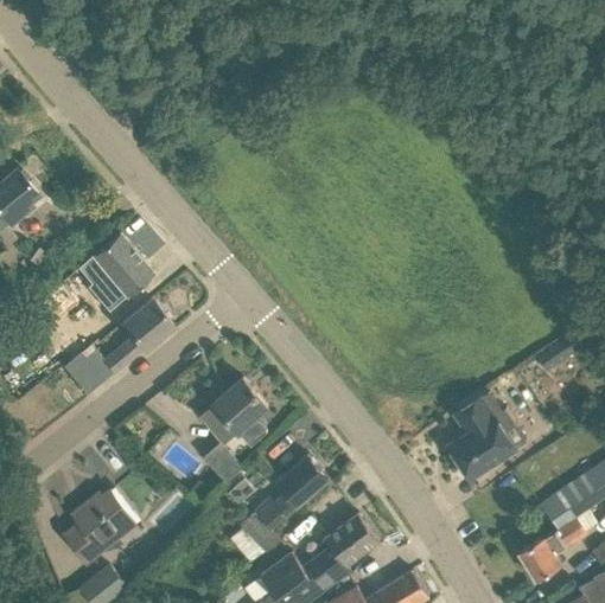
[(36,194),(25,181),(27,179),(20,171),(18,173),(14,170),(0,181),(0,252),(13,242),(1,229),(30,205),(26,201),(36,194)]
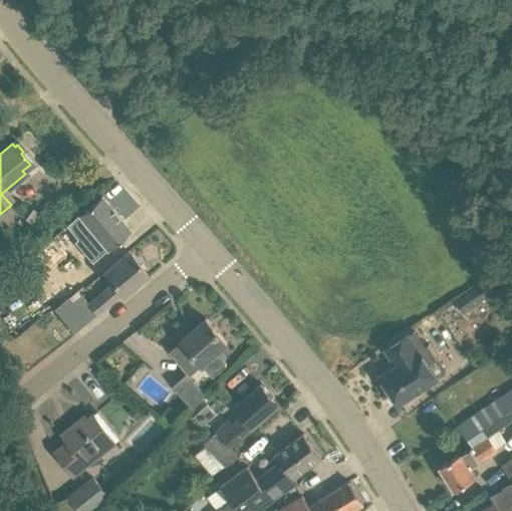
[(75,241),(72,243),(82,255),(90,264),(129,232),(100,198),(64,228),(75,241)]
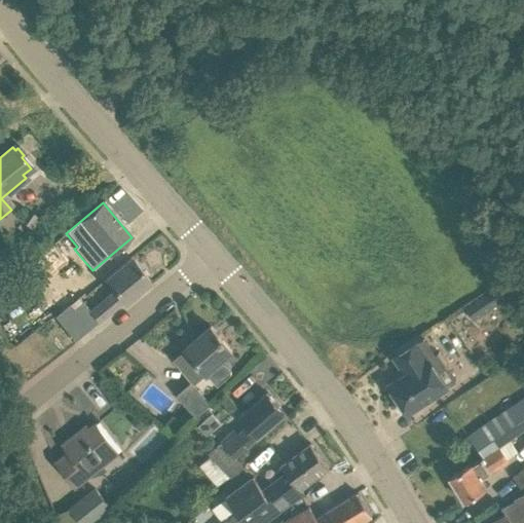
[(48,246),(29,263),(43,278),(63,262),(48,246)]
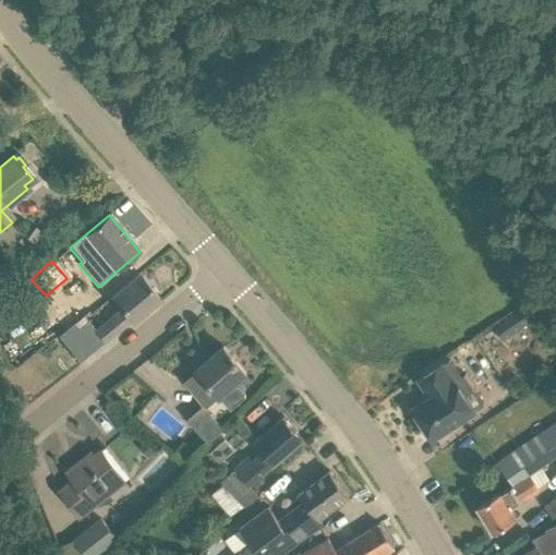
[(113,317),(121,328),(130,321),(130,322),(157,300),(137,277),(111,298),(121,311),(113,317)]
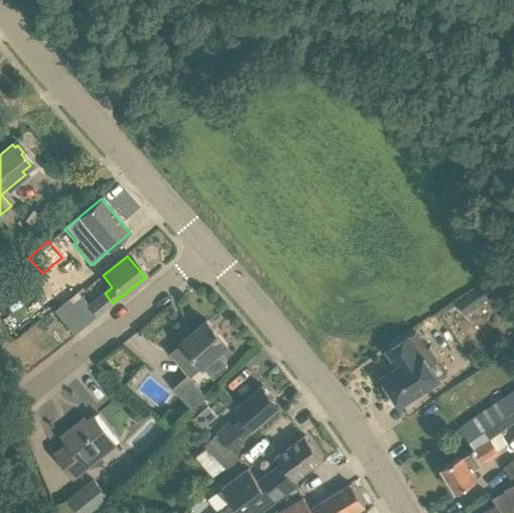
[(496,292),(489,283),(457,304),(464,314),(496,292)]
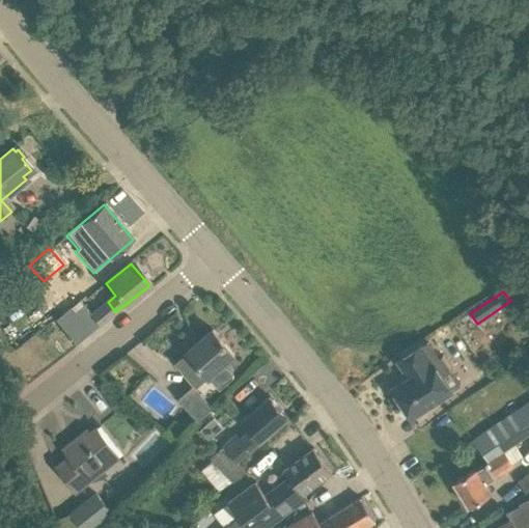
[(3,296),(0,298),(0,316),(12,307),(3,296)]
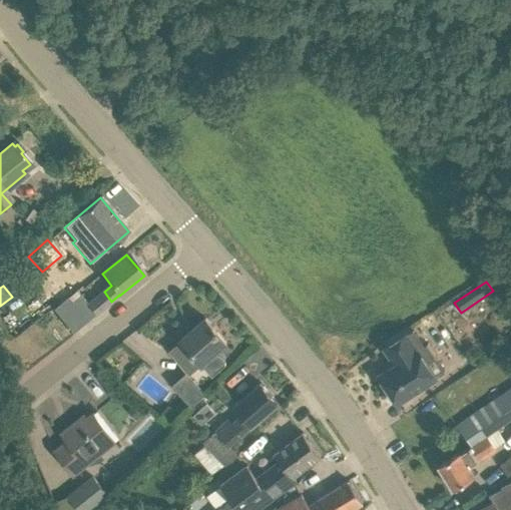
[(71,335),(83,325),(94,316),(82,301),(75,292),(51,311),(58,320),(71,335)]
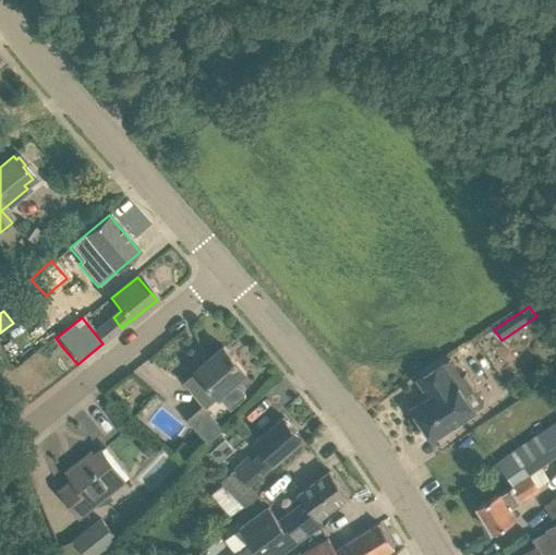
[(222,349),(196,371),(218,398),(229,411),(243,399),(241,393),(238,387),(233,386),(245,375),(222,349)]
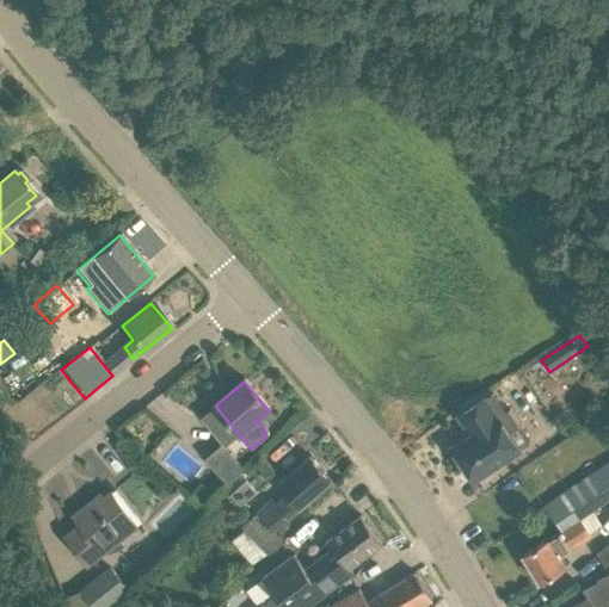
[(472,482),(520,450),(528,444),(508,412),(505,414),(491,394),(484,398),(457,417),(466,432),(468,431),(472,437),(450,451),(456,459),(455,462),(463,474),(466,475),(472,482)]
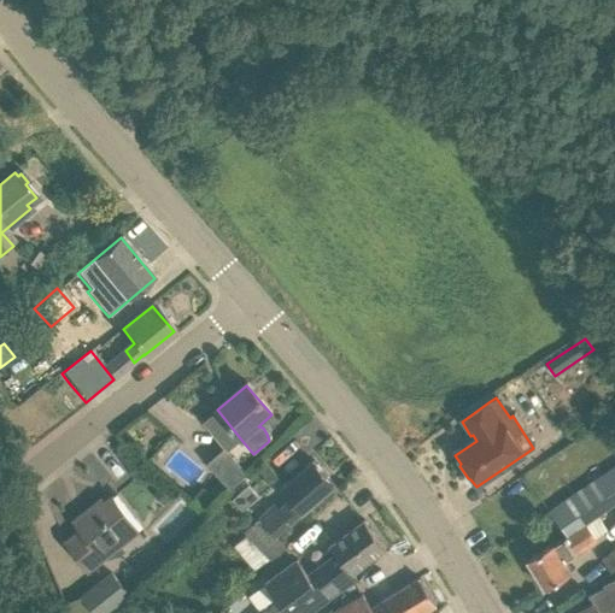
[(247,477),(224,451),(208,465),(229,491),(247,477)]
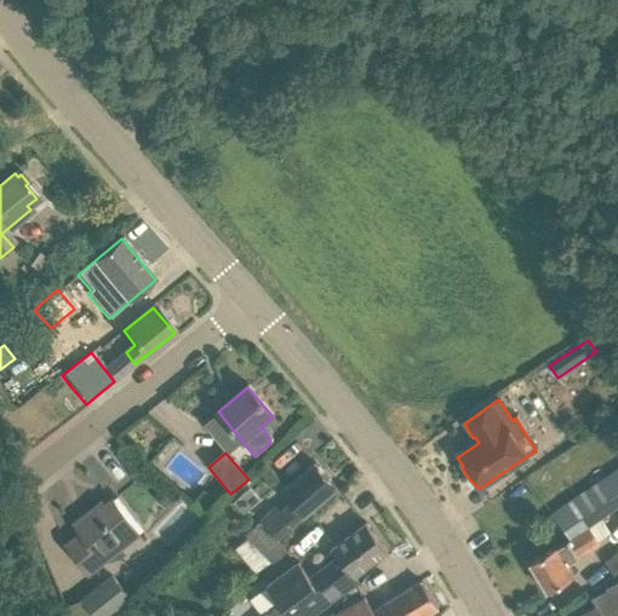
[(335,490),(314,465),(282,491),(292,504),(280,514),(278,511),(262,524),(261,523),(244,536),(270,566),(286,553),(275,541),(335,490)]
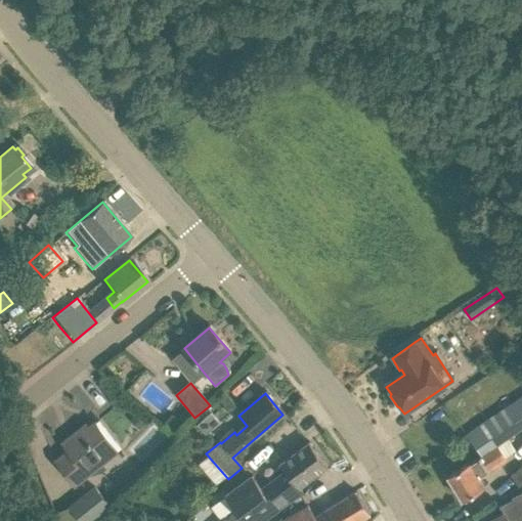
[(521,397),(466,435),(481,458),(497,447),(521,431),(521,397)]
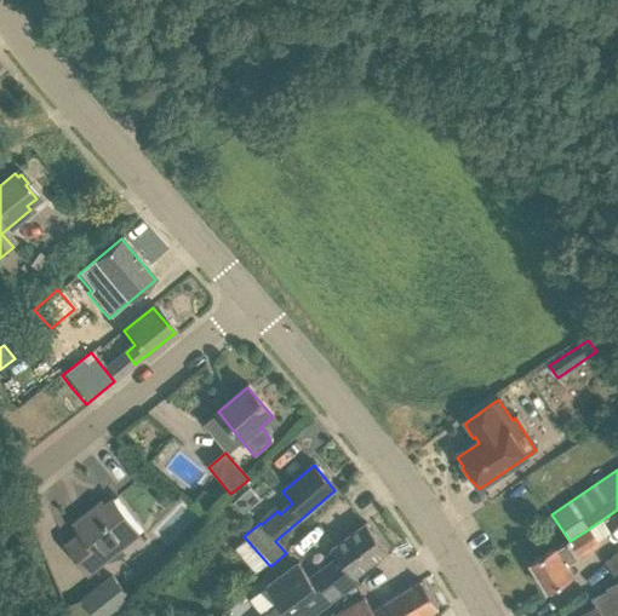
[(249,490),(233,504),(242,516),(258,502),(249,490)]
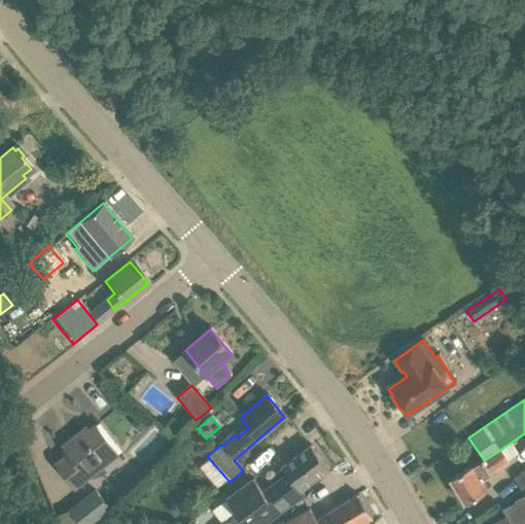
[(133,418),(126,424),(135,435),(142,429),(133,418)]
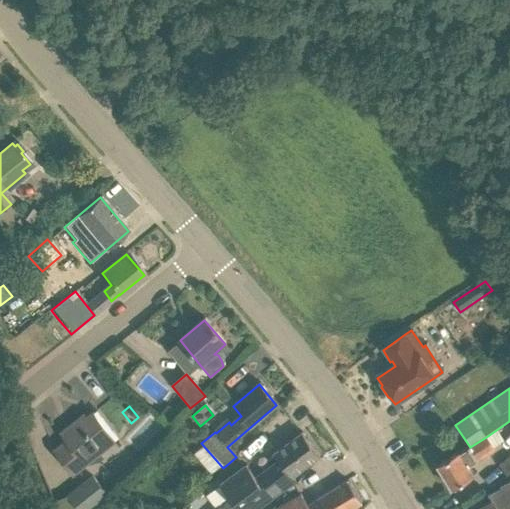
[(114,440),(93,414),(86,420),(84,417),(61,435),(67,442),(54,452),(72,474),(114,440)]
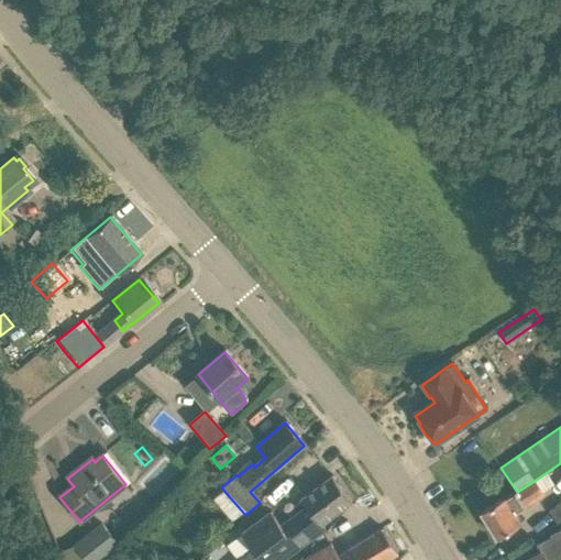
[(281,559),(320,530),(319,528),(351,504),(331,478),(298,503),(304,511),(279,528),(270,515),(239,538),(251,552),(243,559),(281,559)]
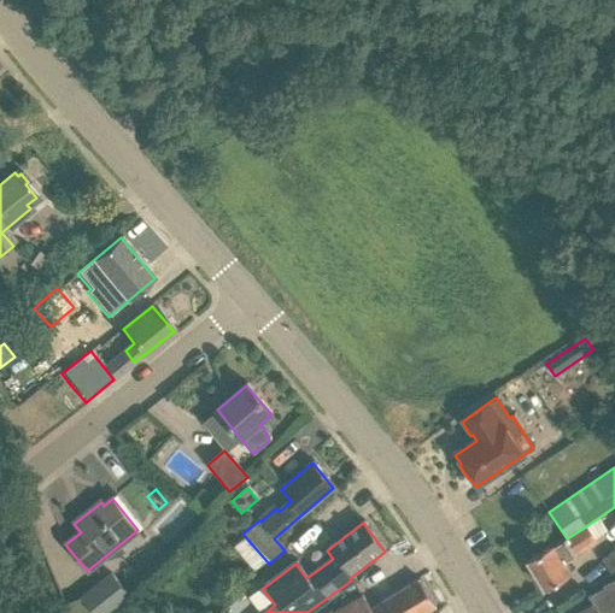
[(596,543),(586,526),(567,538),(554,547),(552,546),(526,563),(544,591),(570,575),(566,565),(563,563),(596,543)]
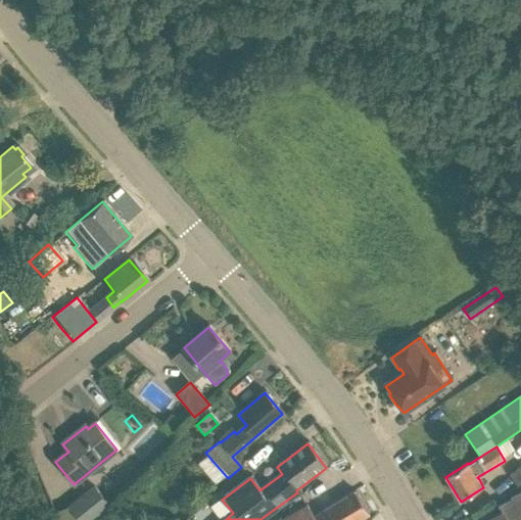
[(520,485),(520,467),(508,476),(517,488),(520,485)]
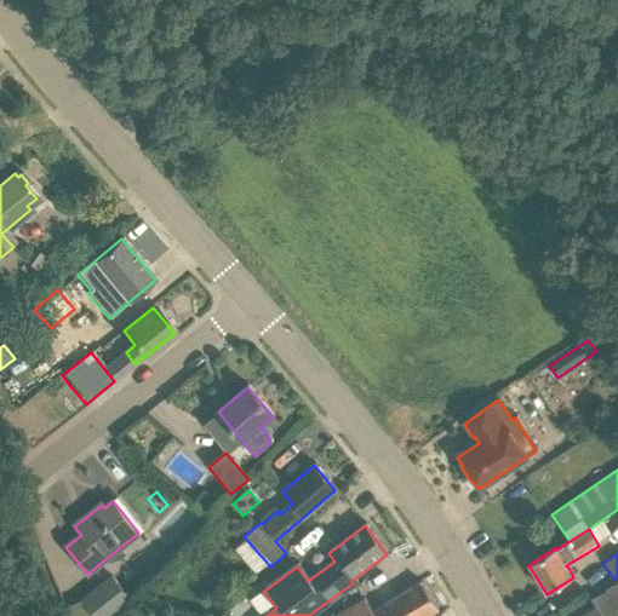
[(81,600),(93,615),(110,615),(129,598),(112,575),(81,600)]
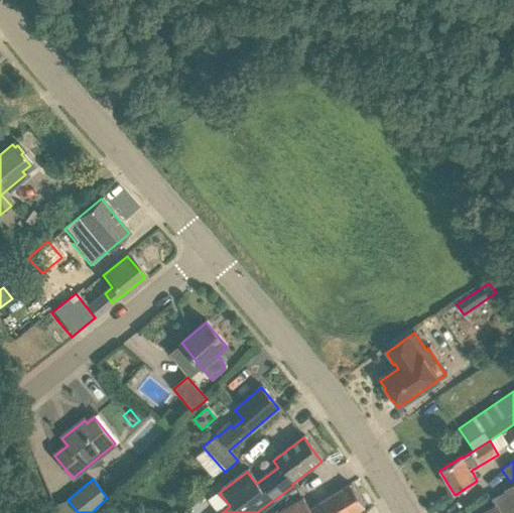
[(357,512),(364,509),(350,486),(308,511),(301,500),(282,512),(357,512)]
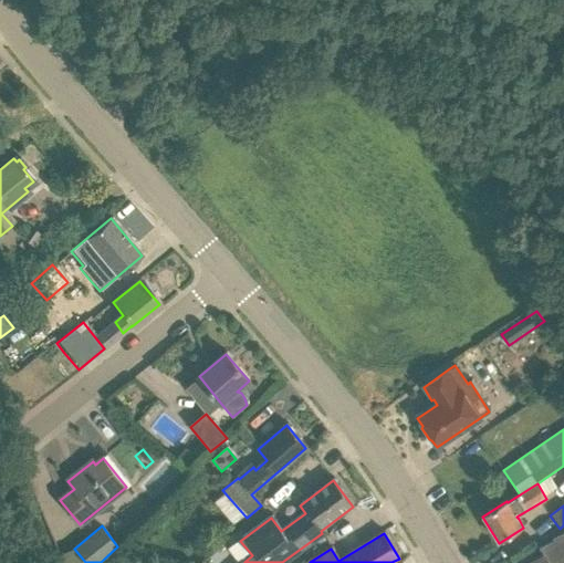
[(563,562),(563,533),(552,540),(553,542),(538,549),(542,559),(534,562),(563,562)]
